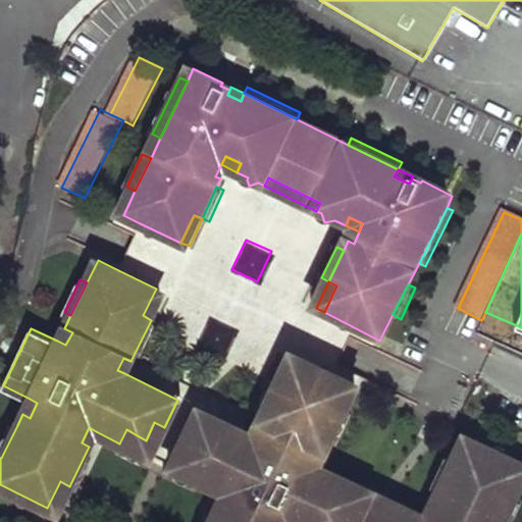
[(164,293),(156,289),(143,315),(151,320),(164,293)]
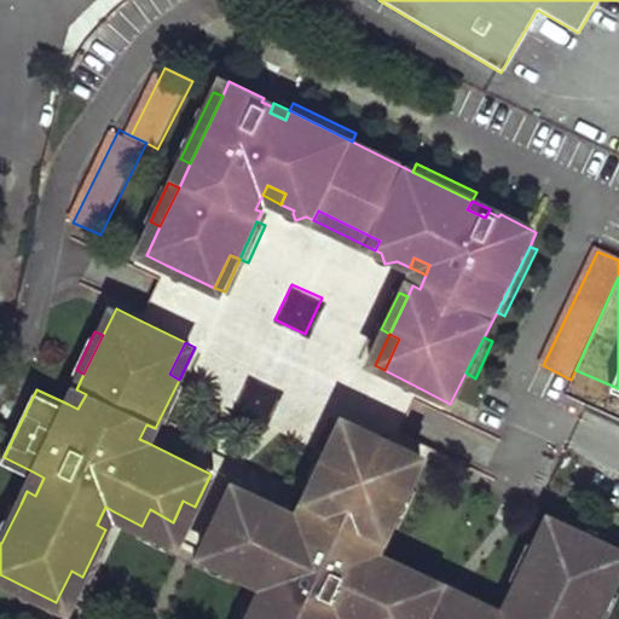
[(179,380),(160,418),(168,421),(177,403),(187,382),(179,380)]
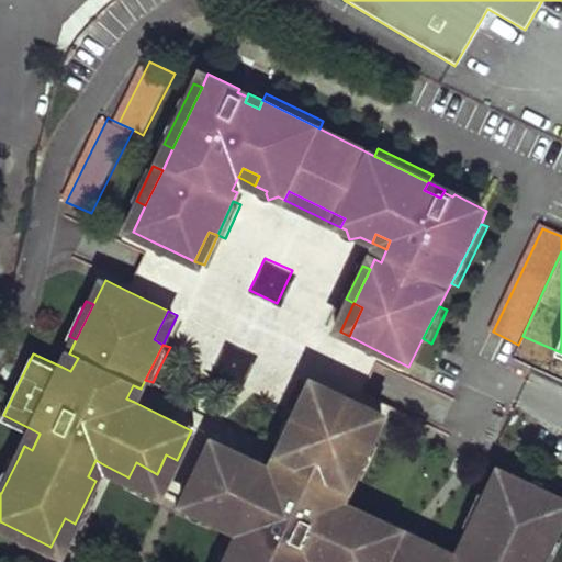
[(69,353),(62,367),(70,371),(78,358),(69,353)]
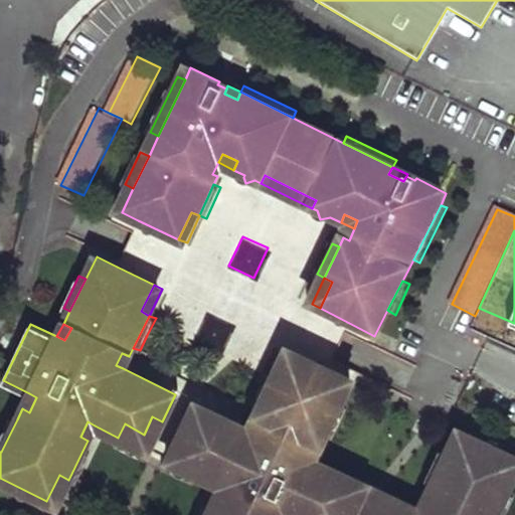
[(288,348),(275,375),(284,380),(297,352),(288,348)]
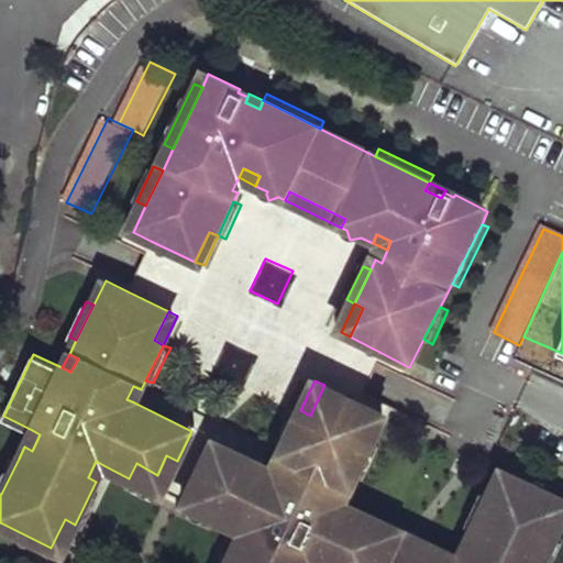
[(223,505),(216,520),(242,531),(250,536),(241,552),(234,547),(231,554),(225,562),(306,562),(307,562),(542,562),(558,533),(549,529),(562,499),(544,490),(548,485),(545,478),(536,474),(530,476),(527,483),(500,470),(488,495),(472,530),(466,542),(473,547),(466,560),(459,556),(430,542),(420,559),(364,532),(373,516),(344,501),(337,499),(343,484),(351,488),(357,475),(375,441),(387,415),(359,401),(324,385),(310,416),(300,410),(283,444),(279,454),(287,457),(279,473),(272,468),(214,441),(200,471),(211,475),(202,494),(223,505)]
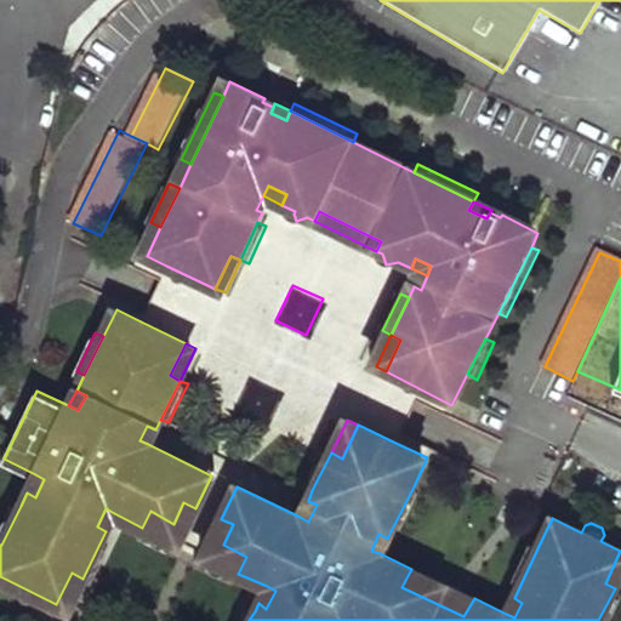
[(147,426),(140,440),(148,444),(155,429),(147,426)]
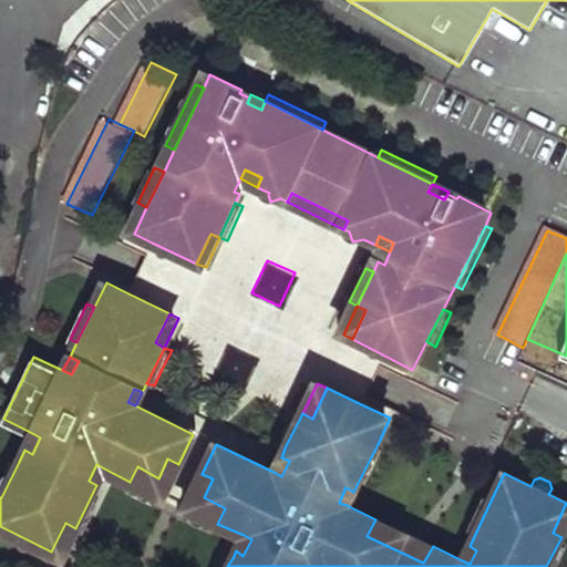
[(286,428),(278,444),(285,447),(302,413),(295,410),(286,428)]
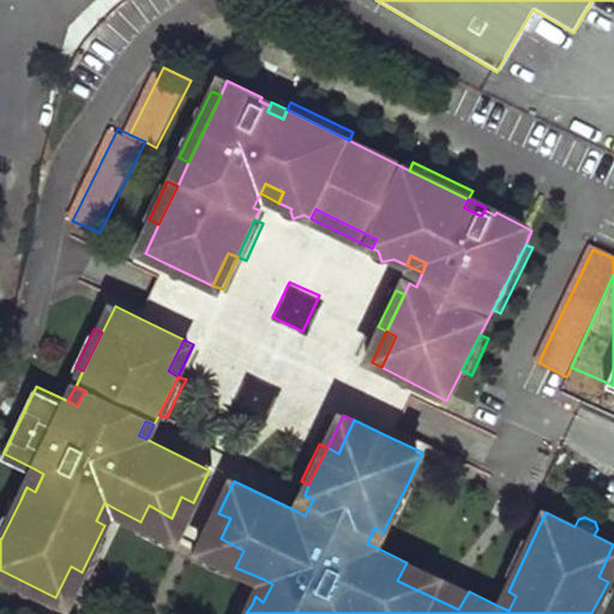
[(35,469),(26,487),(35,492),(43,474),(35,469)]
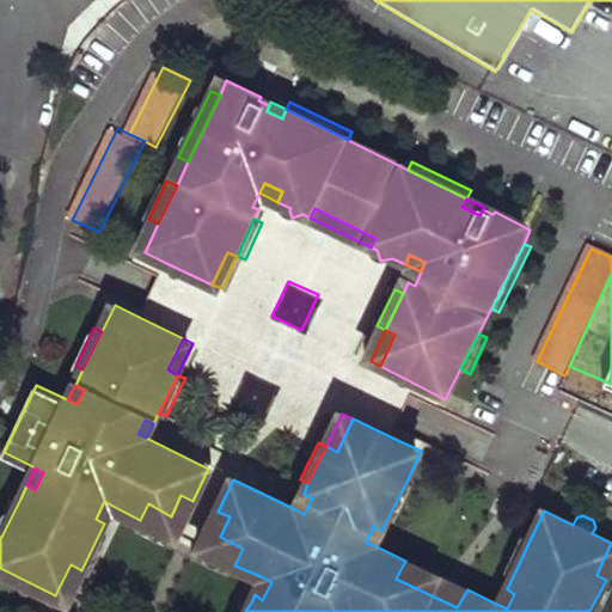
[(408,479),(389,516),(396,520),(414,483),(408,479)]
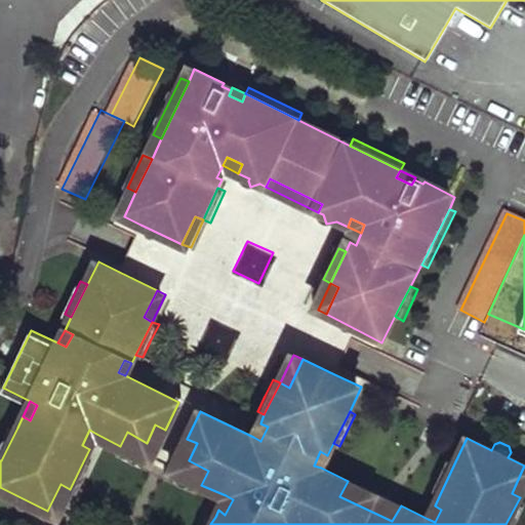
[(260,423),(253,437),(260,441),(268,427),(260,423)]
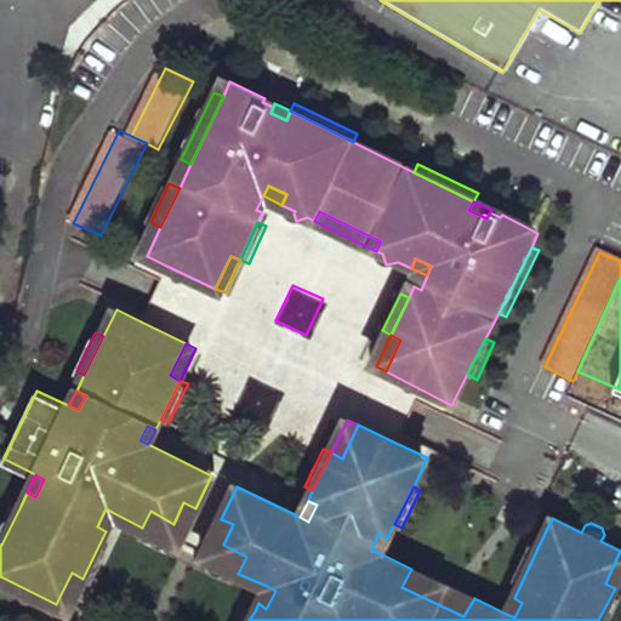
[(12,502),(0,527),(0,543),(1,545),(21,506),(12,502)]
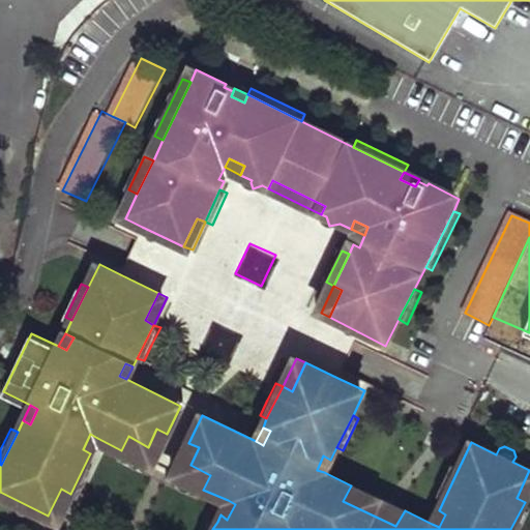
[(121,450),(118,457),(147,471),(167,434),(156,429),(148,447),(128,436),(121,450)]
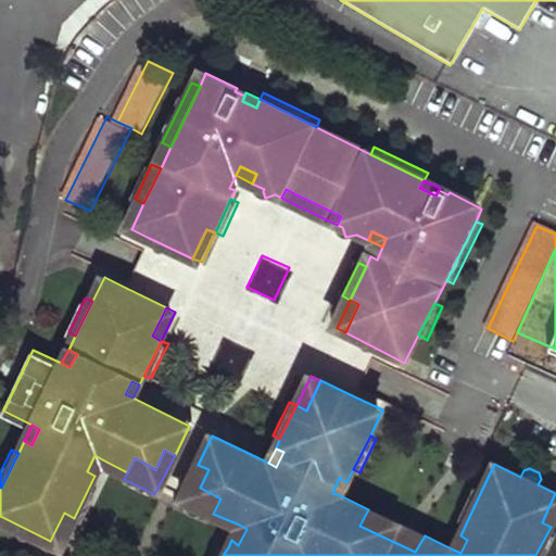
[(95,455),(87,471),(95,476),(102,459),(95,455)]
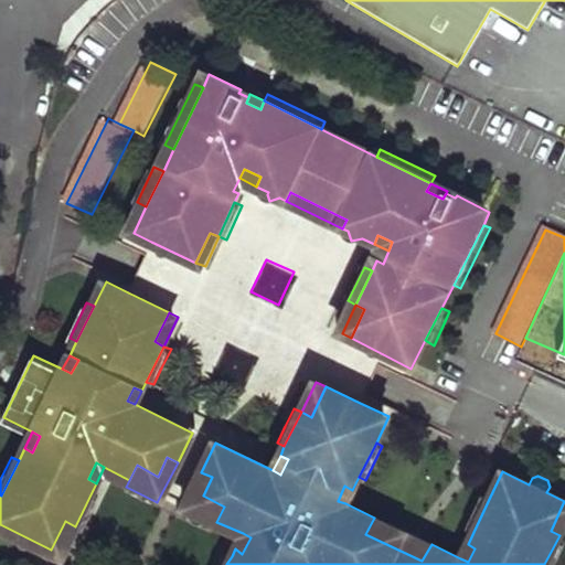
[(201,472),(181,513),(212,529),(216,522),(224,507),(203,496),(212,477),(201,472)]
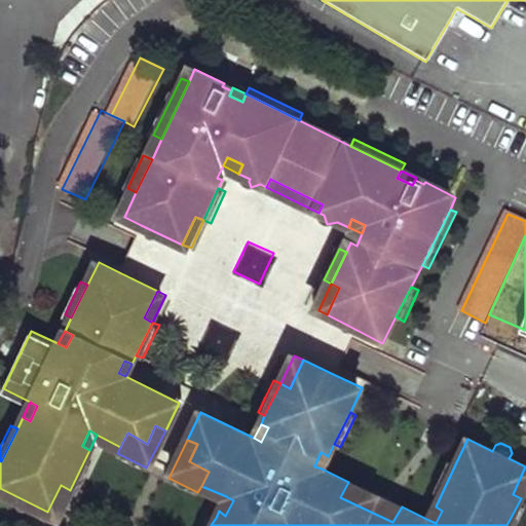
[(321,452),(314,466),(322,468),(328,456),(321,452)]
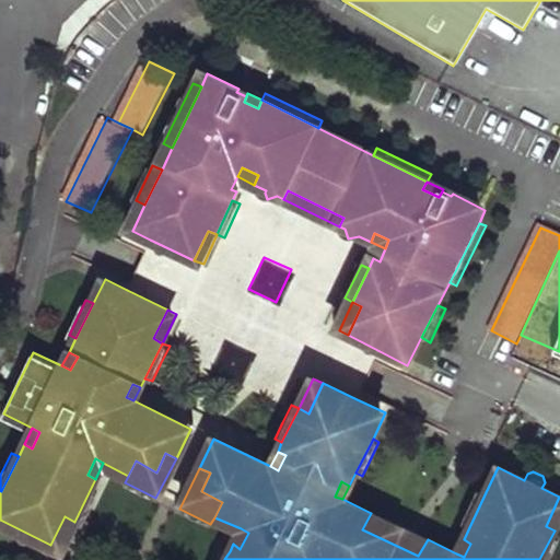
[(92,486),(74,522),(83,525),(100,490),(92,486)]
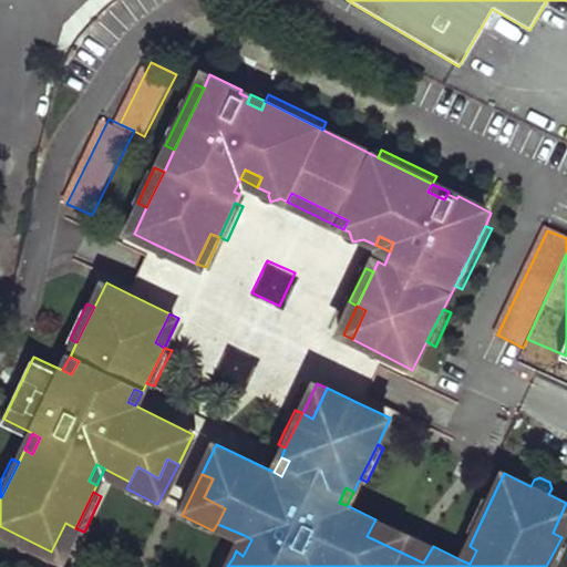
[(484,495),(467,531),(475,534),(492,498),(484,495)]
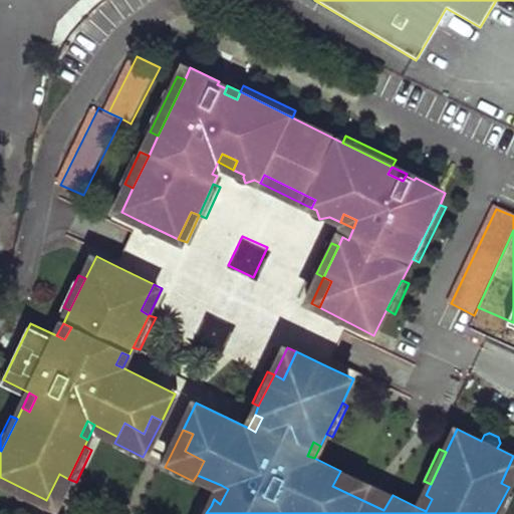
[(513,456),(501,483),(509,487),(513,475),(513,456)]
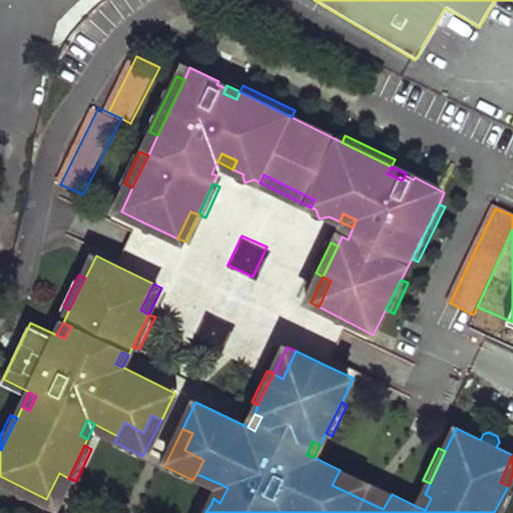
[(340,470),(332,485),(383,509),(392,494),(340,470)]
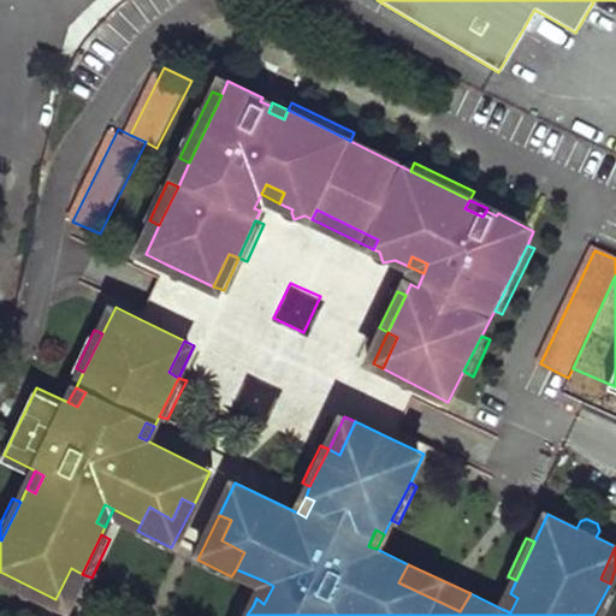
[(71,568),(55,599),(66,605),(82,574),(71,568)]
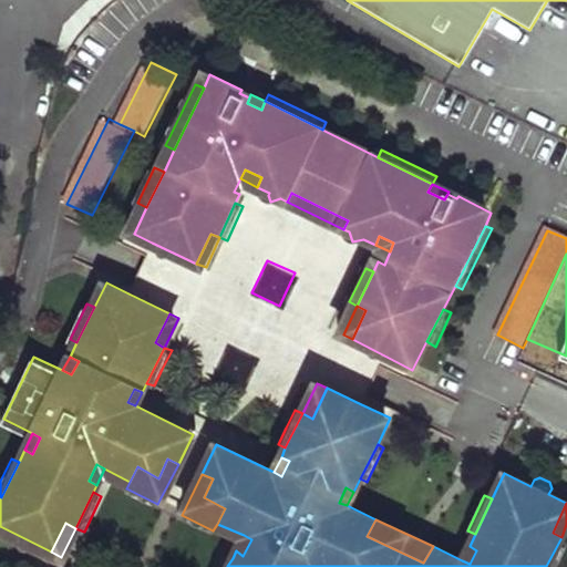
[(244,535),(236,550),(243,556),(251,539),(244,535)]
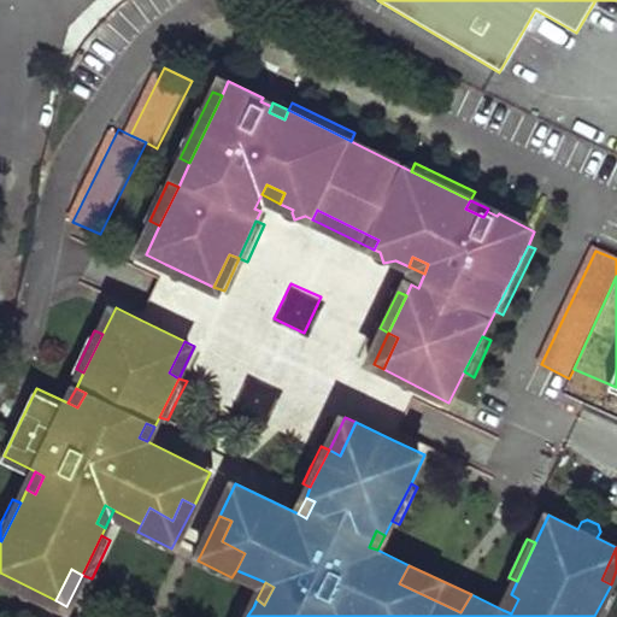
[(616,587),(611,585),(594,616),(604,616),(616,589),(616,587)]
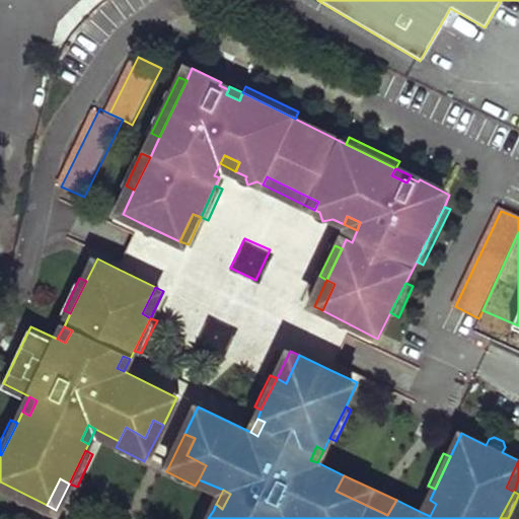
[(430,500),(423,513),(430,516),(436,504),(430,500)]
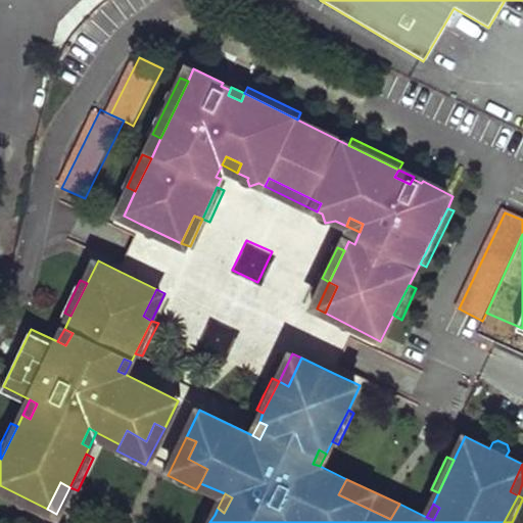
[(206,512),(201,522),(209,522),(215,515),(206,512)]
